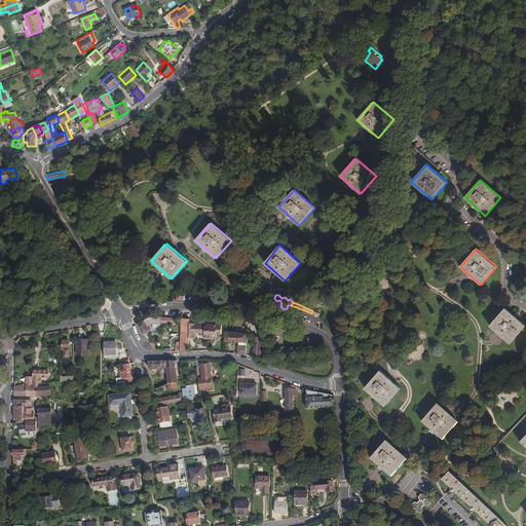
[(504,308),(490,326),(511,343),(525,326),(504,308)]
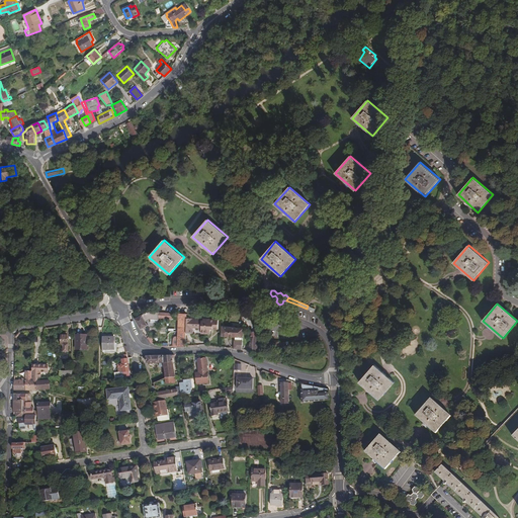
[(147,312),(136,319),(142,329),(148,325),(146,322),(150,320),(159,320),(159,319),(172,319),(172,313),(147,312)]
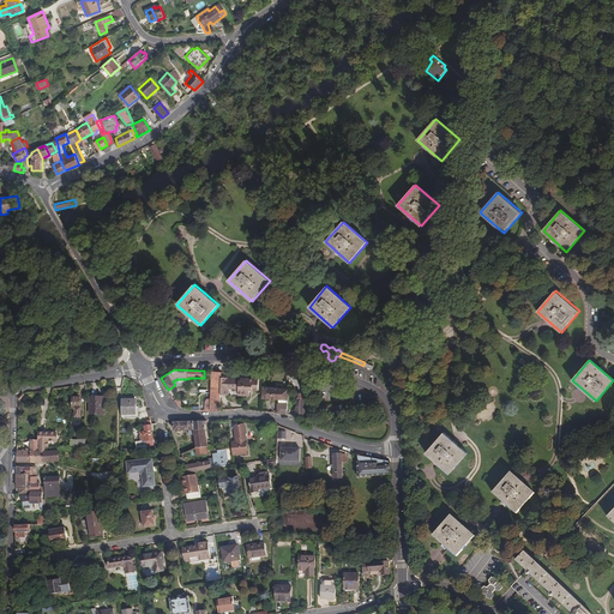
[(222,372),(212,371),(211,381),(221,383),(222,377),(222,372)]
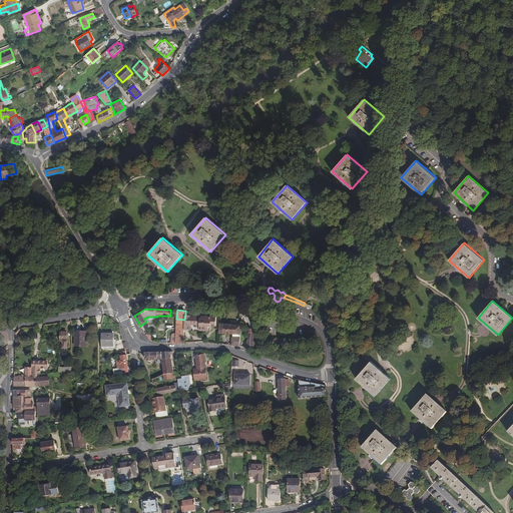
[(185,315),(184,320),(184,329),(190,330),(190,325),(199,325),(199,330),(208,330),(208,326),(216,326),(216,316),(201,316),(201,317),(197,317),(197,316),(185,315)]
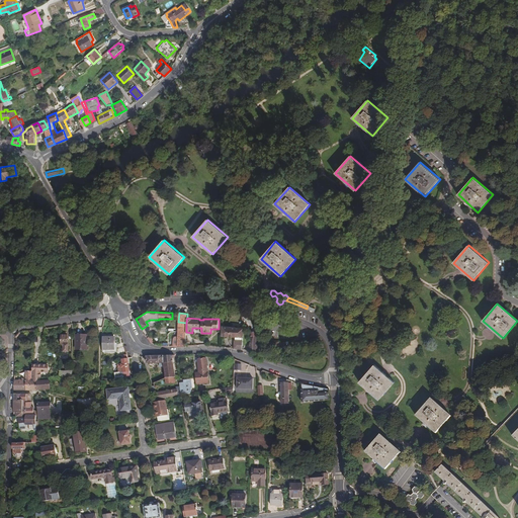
[(186,323),(178,322),(178,336),(186,337),(186,332),(186,323)]
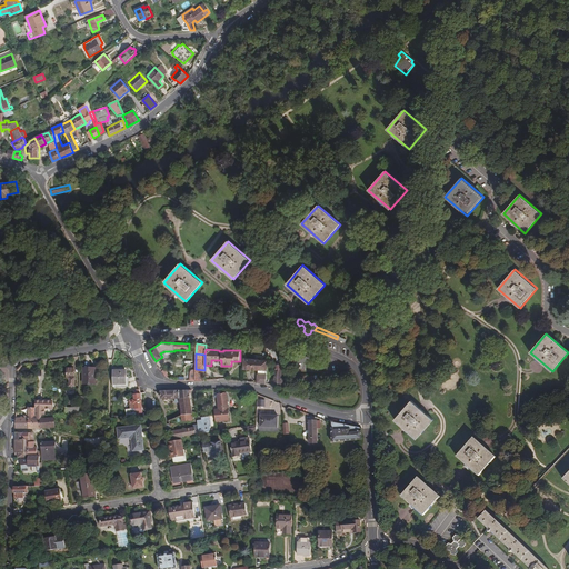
[(268,360),(243,359),(243,369),(258,370),(257,383),(266,385),(268,360)]
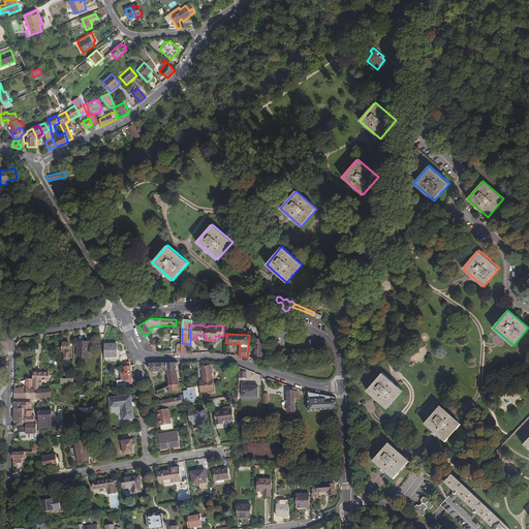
[(254,358),(263,359),(260,338),(255,338),(256,346),(255,353),(254,358)]
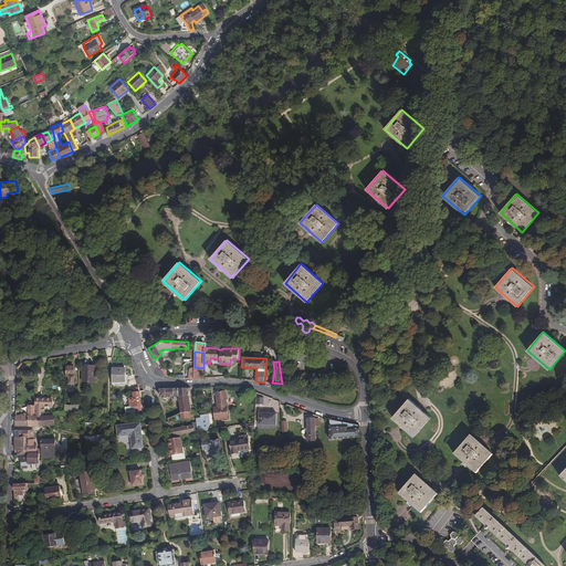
[(96,366),(83,366),(83,383),(95,383),(96,366)]
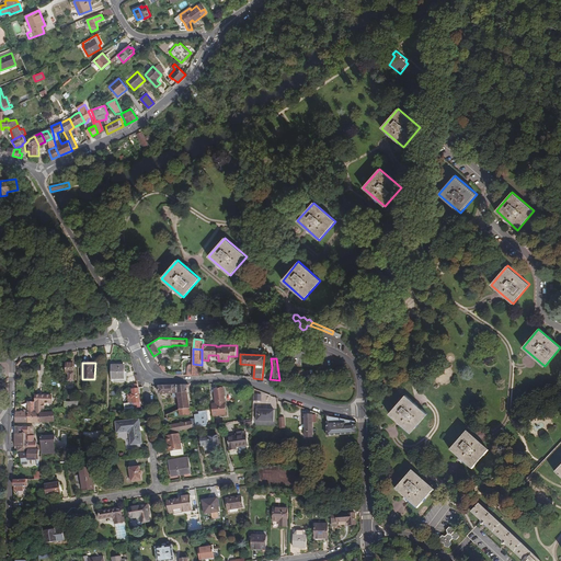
[(193,364),(192,375),(201,374),(202,365),(193,364)]
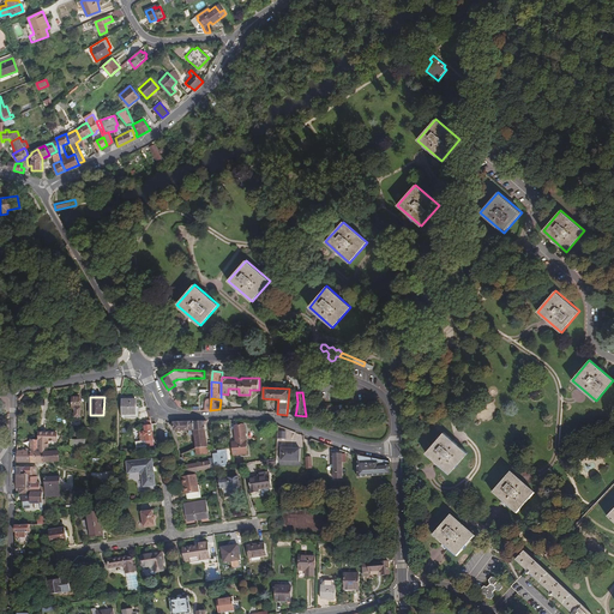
[(136,399),(121,399),(121,417),(139,419),(139,407),(136,407),(136,399)]
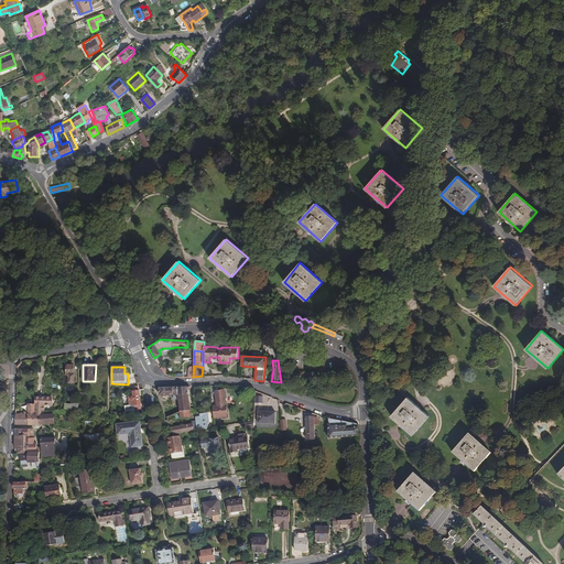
[(140,391),(139,387),(132,388),(133,396),(128,397),(129,405),(134,404),(136,410),(142,410),(140,391)]
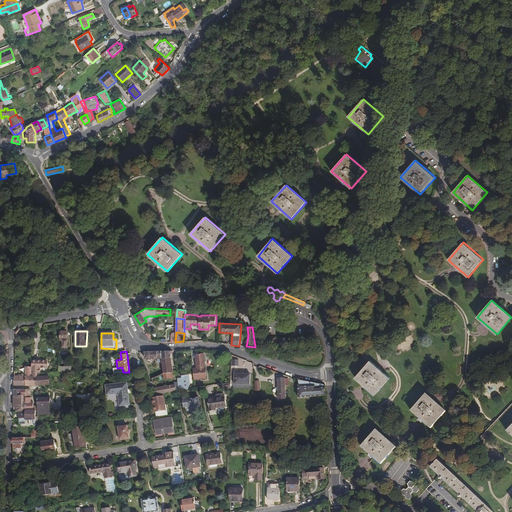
[(171,351),(145,353),(145,360),(157,359),(158,362),(162,362),(164,373),(164,374),(170,373),(173,373),(171,351)]
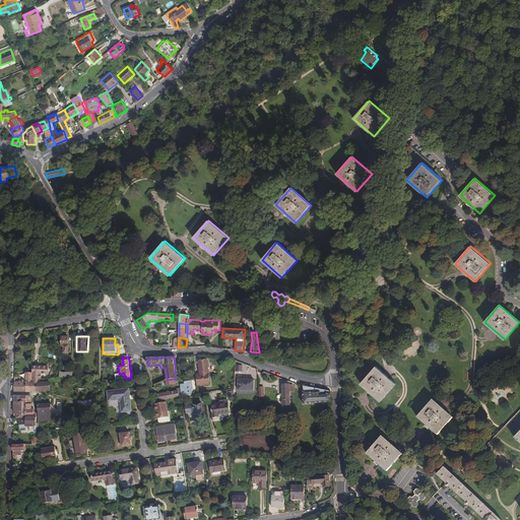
[(199,374),(195,374),(196,386),(209,385),(207,360),(198,361),(199,374)]
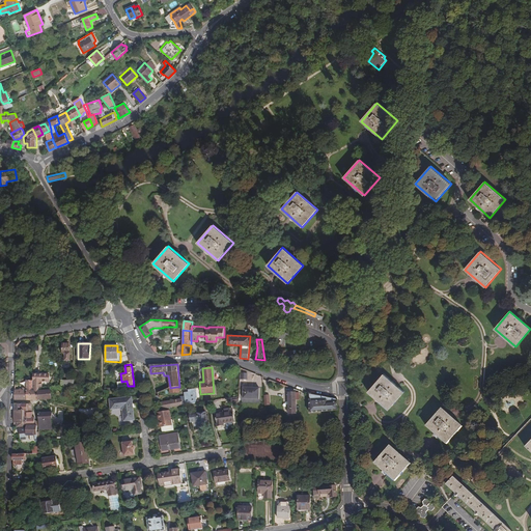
[(384,373),(368,392),(389,410),(404,392),(384,373)]
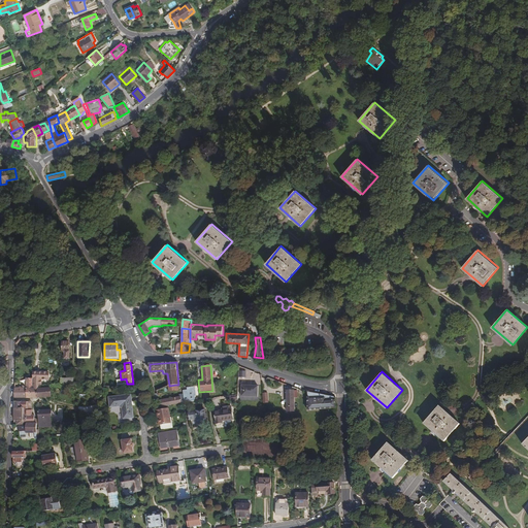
[(38,386),(41,386),(41,381),(43,381),(44,382),(44,381),(47,381),(47,372),(40,372),(40,374),(38,374),(38,372),(33,372),(33,380),(32,398),(38,398),(38,397),(38,389),(38,386)]
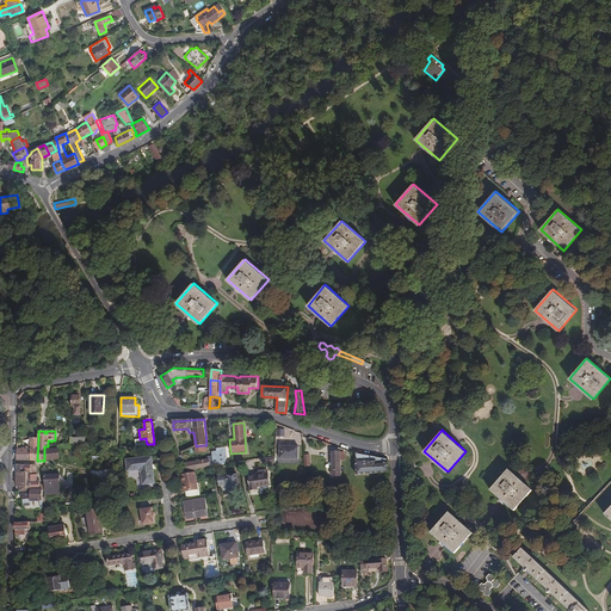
[(25,449),(17,449),(17,461),(37,461),(38,439),(31,439),(30,446),(30,449),(25,449)]
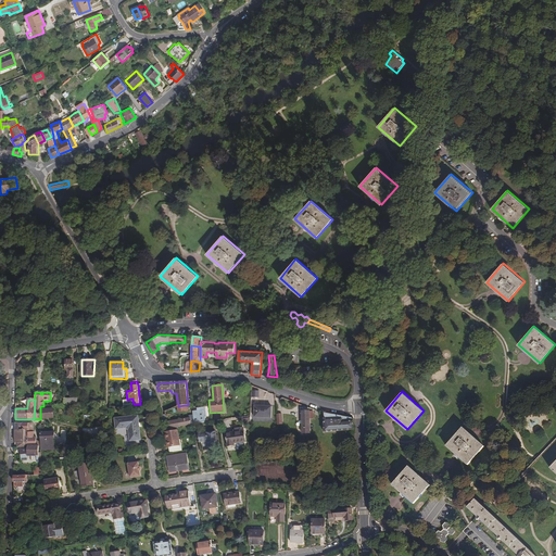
[(273,407),(255,407),(255,418),(272,419),(273,407)]
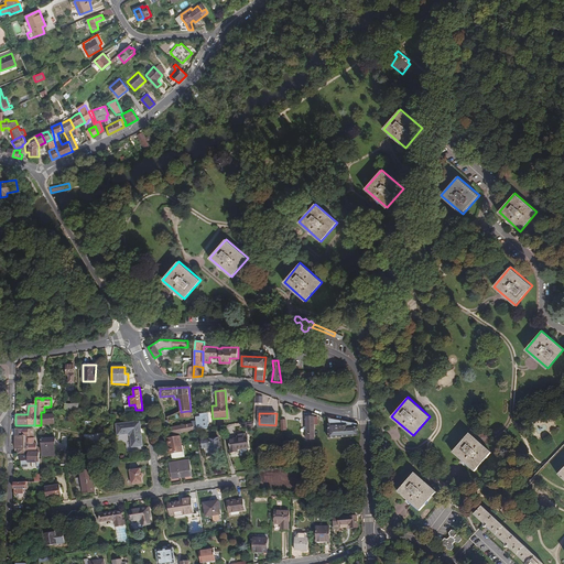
[(54,415),(41,415),(41,424),(54,424),(54,415)]
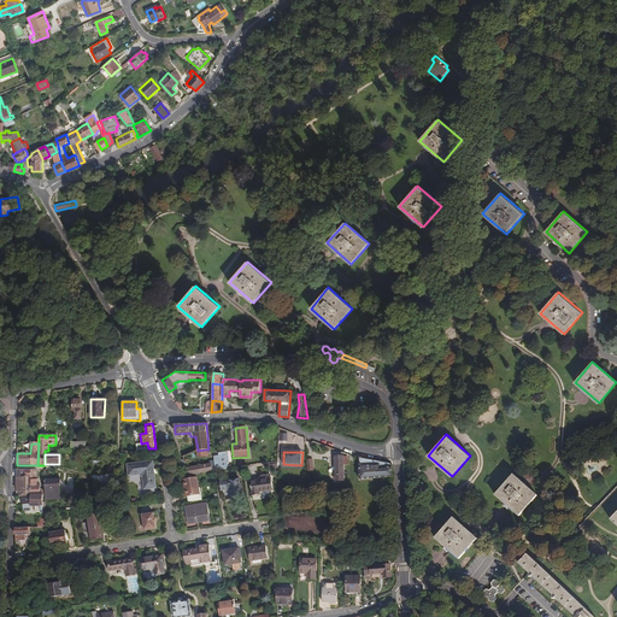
[(221,460),(213,460),(215,464),(215,470),(228,469),(227,457),(219,458),(221,460)]
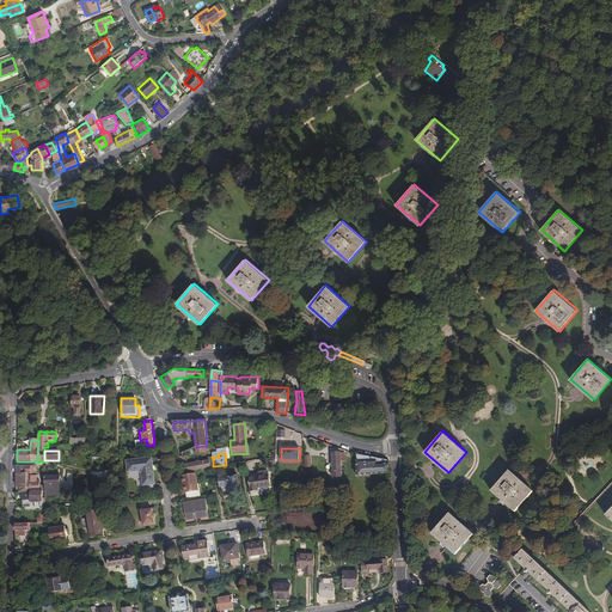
[(340,453),(332,453),(332,467),(330,467),(330,472),(332,472),(332,477),(341,477),(340,453)]
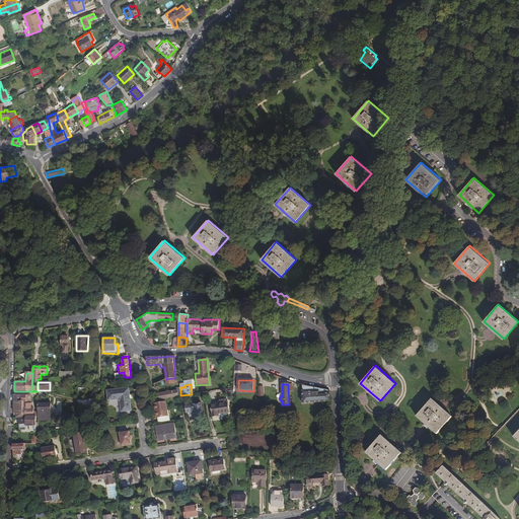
[(302,403),(330,400),(329,390),(303,385),(302,403)]
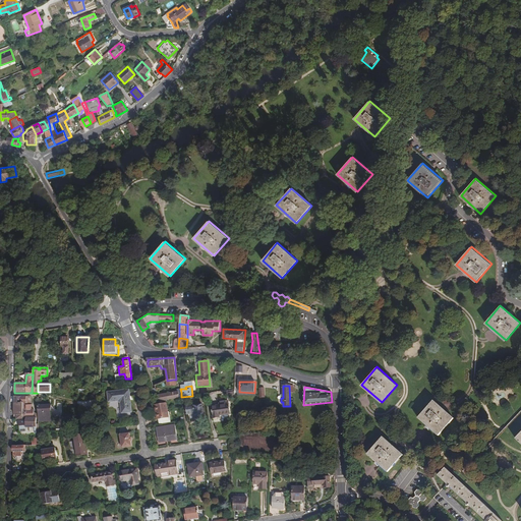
[(157,396),(157,397),(157,401),(181,397),(181,392),(180,389),(177,390),(177,392),(157,396)]
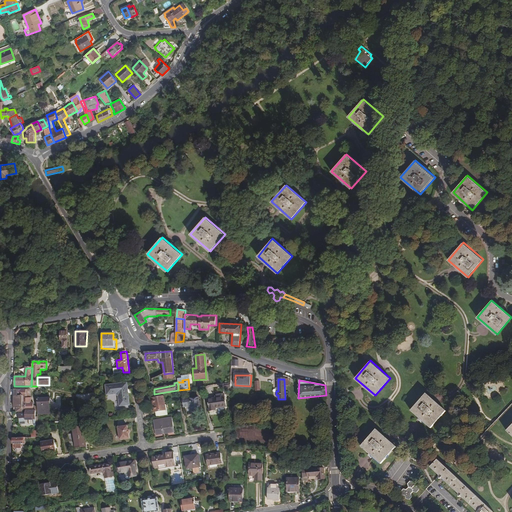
[(127,383),(106,385),(107,395),(115,394),(119,396),(120,406),(129,405),(127,383)]
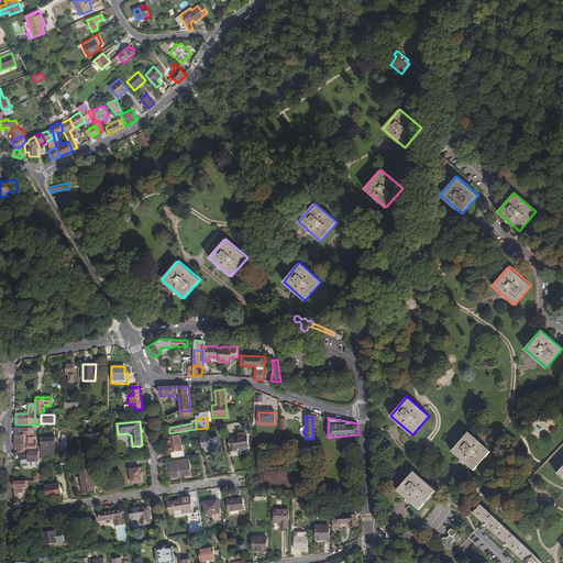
[(239,438),(228,440),(230,453),(238,452),(238,449),(249,446),(247,435),(249,435),(247,433),(245,433),(245,432),(238,434),(239,438)]
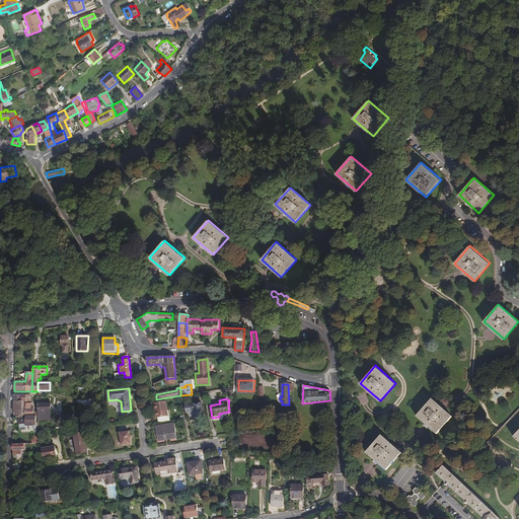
[(432,399),(417,417),(437,435),(452,417),(432,399)]
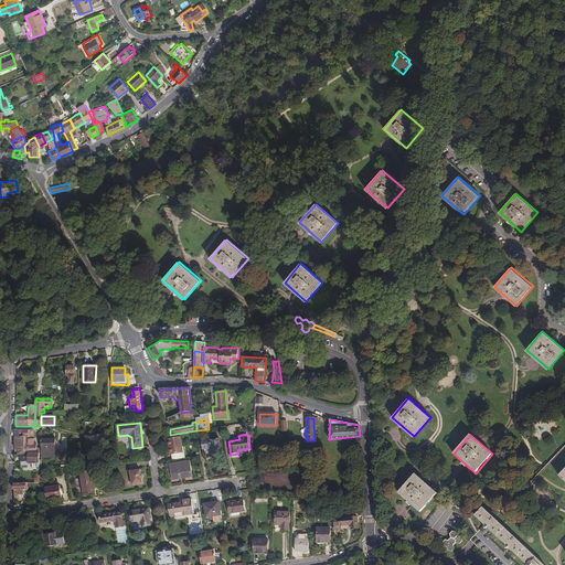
[(18,450),(14,450),(14,455),(17,455),(24,455),(25,454),(25,437),(18,437),(18,450)]
